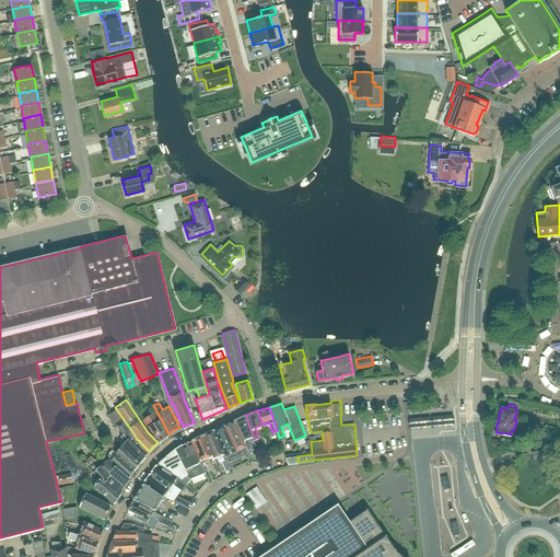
[(160,422),(155,413),(144,420),(149,428),(160,441),(167,434),(160,422)]
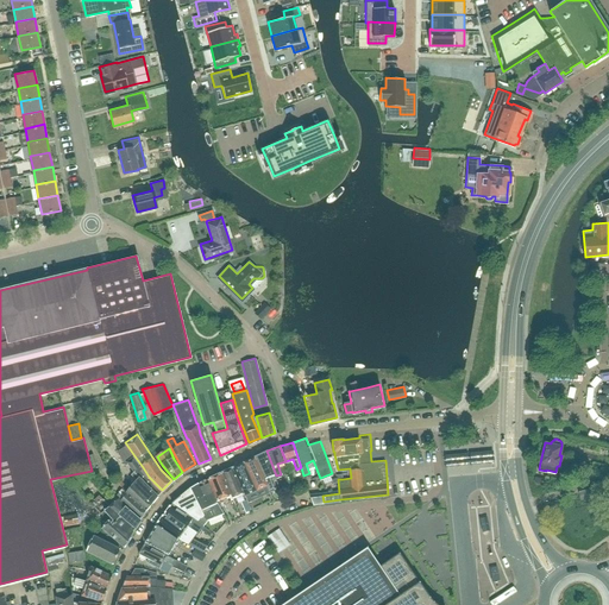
[(265,451),(255,455),(269,489),(274,487),(272,486),(269,476),(274,473),(265,451)]
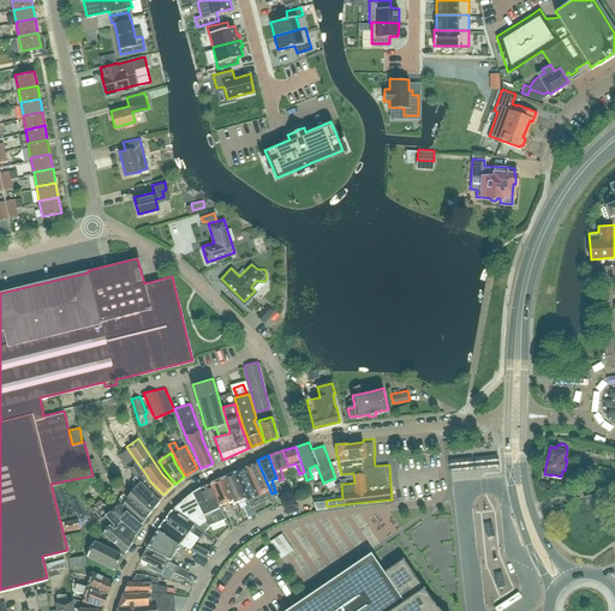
[(137,478),(144,472),(135,459),(127,465),(136,475),(137,478)]
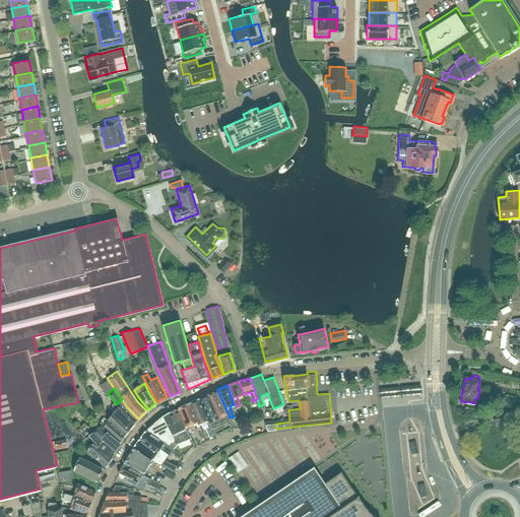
[(220,422),(230,417),(216,390),(207,394),(220,422)]
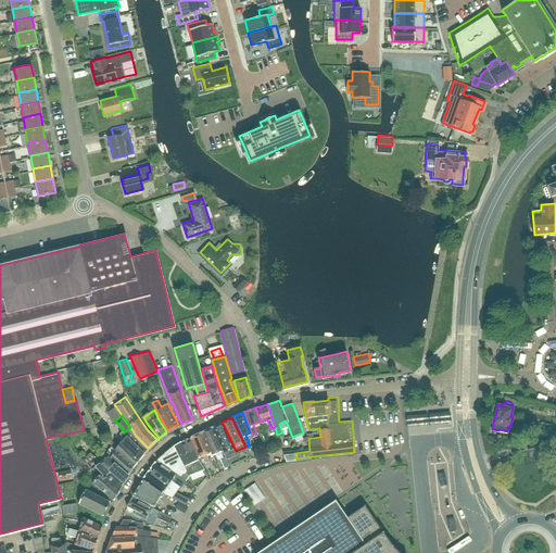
[(222,422),(212,426),(226,455),(236,451),(222,422)]
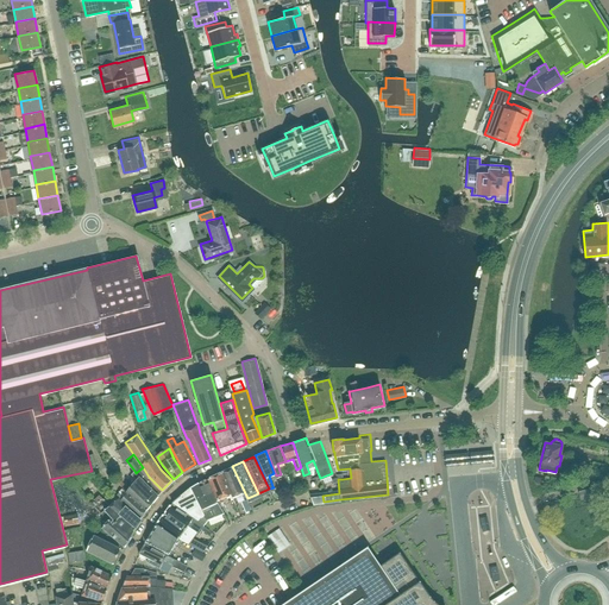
[(162,490),(149,477),(143,467),(136,473),(138,476),(157,495),(162,490)]
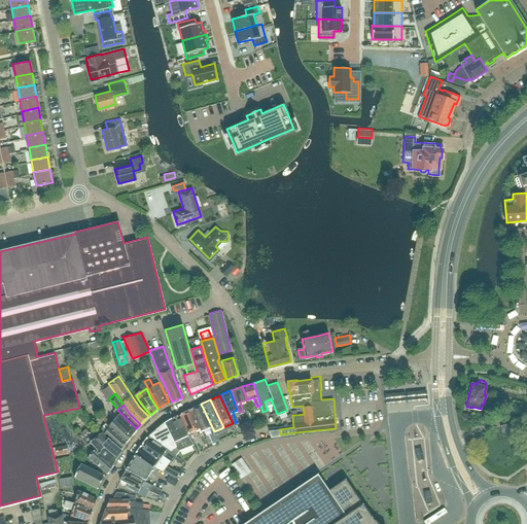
[(209,425),(200,405),(191,408),(201,429),(209,425)]
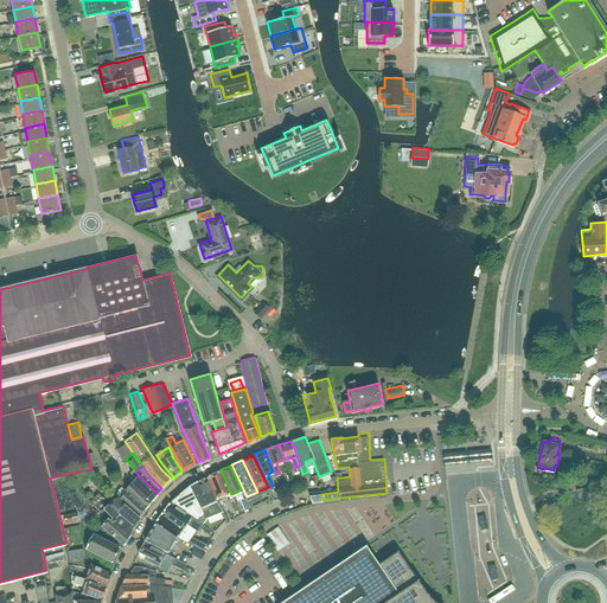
[(126,489),(145,507),(157,493),(138,474),(135,472),(134,469),(126,475),(132,481),(125,488),(126,489)]
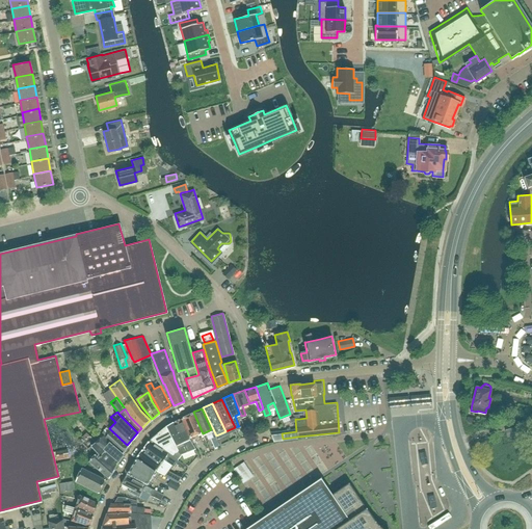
[(181,418),(193,442),(197,440),(197,438),(201,435),(201,434),(203,434),(201,430),(193,412),(181,418)]
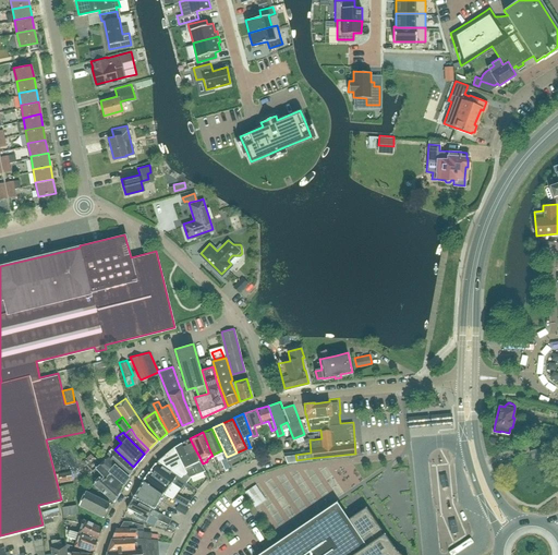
[(193,462),(199,472),(205,470),(202,463),(203,463),(190,438),(181,443),(186,454),(187,454),(190,459),(192,462),(193,462)]
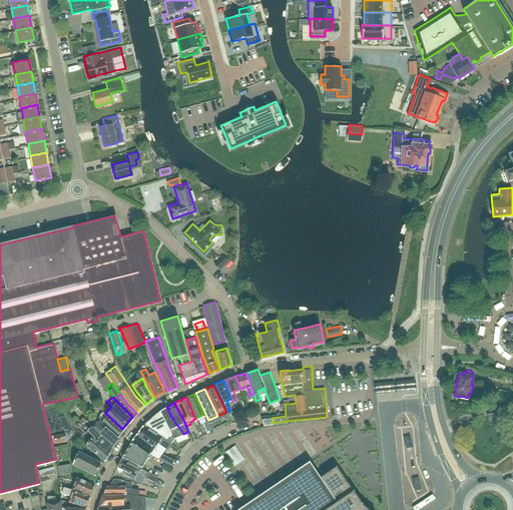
[(166,407),(159,410),(169,429),(171,433),(174,437),(175,438),(181,435),(183,434),(177,425),(176,425),(174,422),(172,417),(171,417),(166,407)]
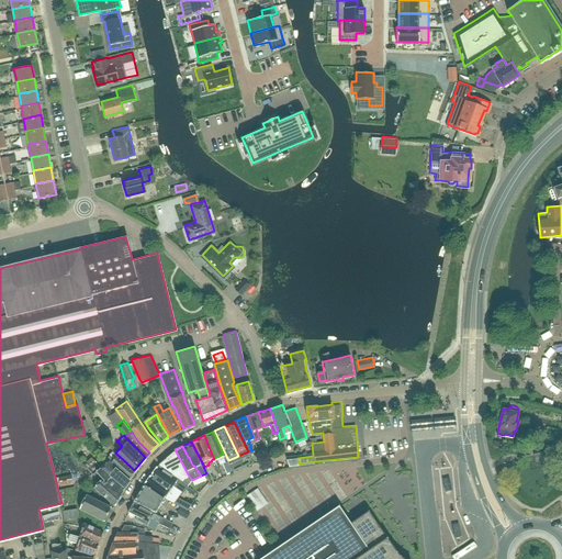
[(186,470),(175,449),(157,465),(187,484),(191,479),(188,474),(186,470)]
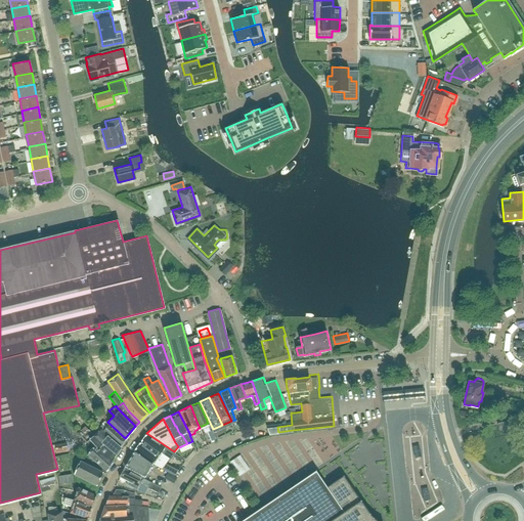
[(510,420),(498,423),(499,429),(511,426),(510,420)]
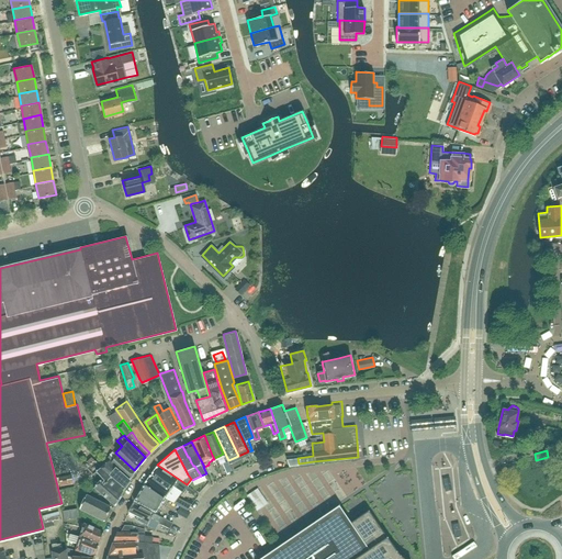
[(115,468),(108,459),(107,458),(103,455),(99,458),(98,457),(94,453),(83,462),(93,473),(96,470),(101,477),(100,478),(119,494),(128,480),(115,468)]
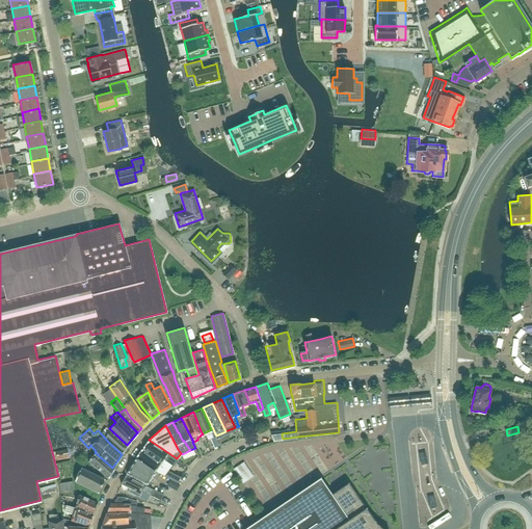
[(127,445),(110,429),(105,434),(112,443),(123,451),(127,445)]
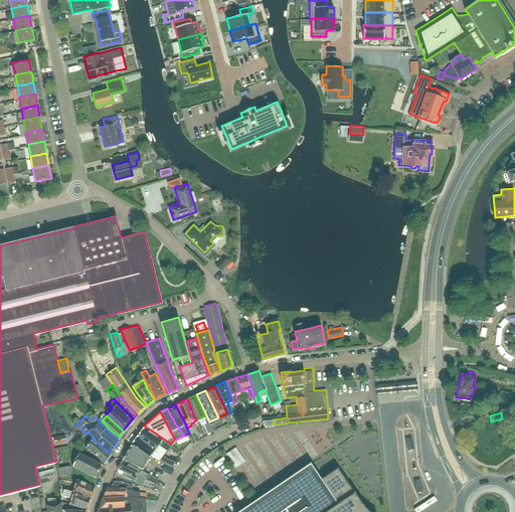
[(208,420),(203,422),(207,433),(212,431),(208,420)]
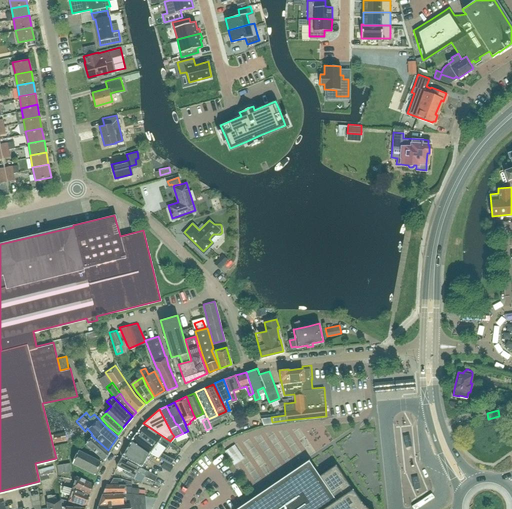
[(131,439),(149,452),(158,457),(160,453),(166,446),(167,446),(170,441),(143,423),(131,439)]
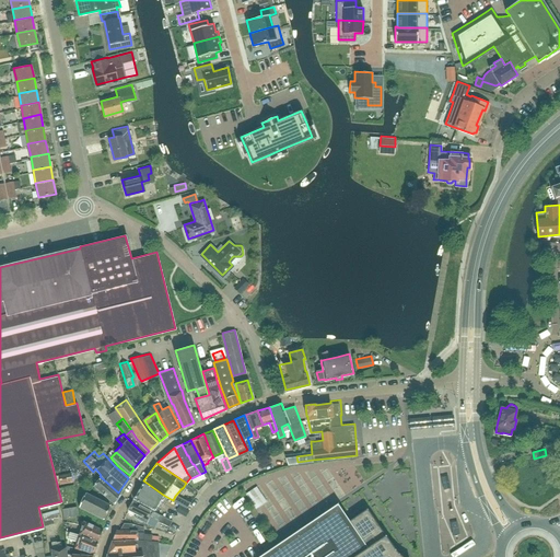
[(71,480),(70,472),(58,474),(60,483),(71,480)]
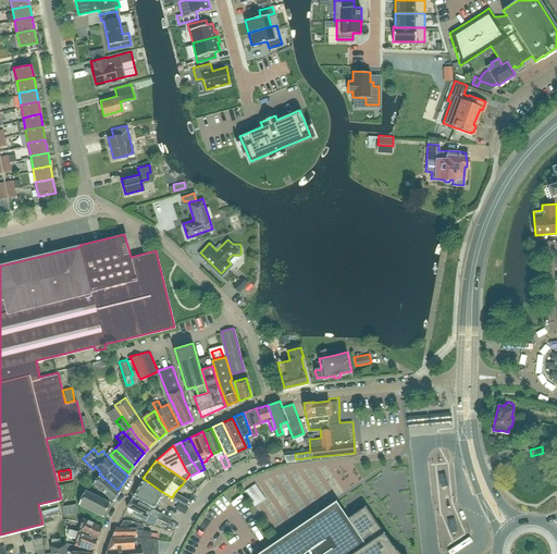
[(99,474),(96,478),(93,482),(113,500),(119,491),(118,490),(99,474)]
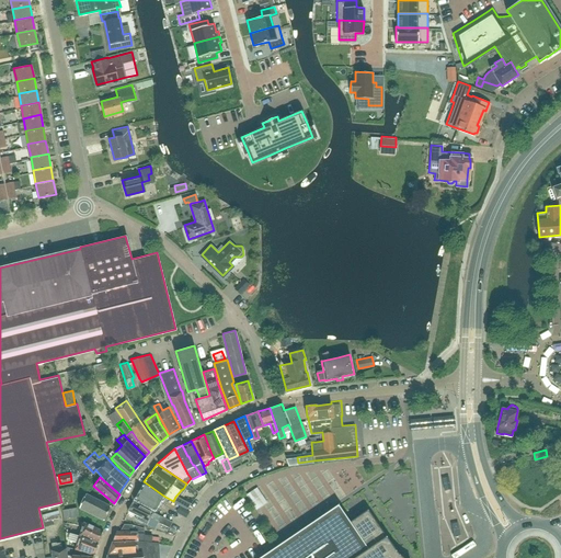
[(155,510),(163,496),(144,481),(134,499),(155,510)]
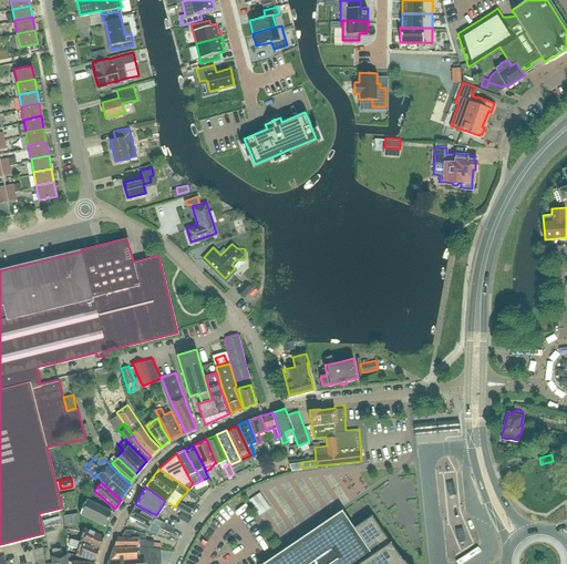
[(112,510),(86,498),(80,512),(104,524),(112,510)]
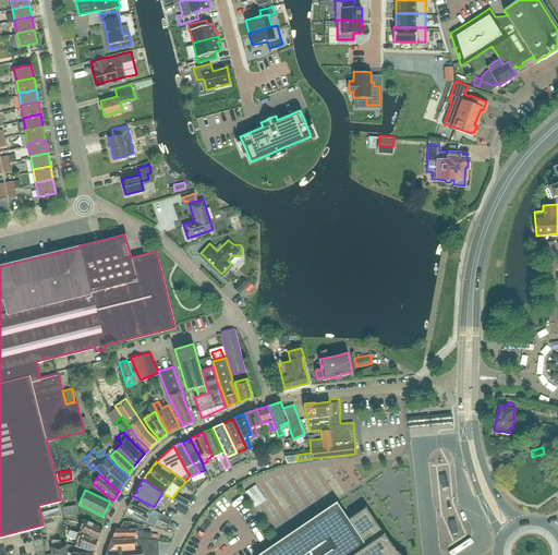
[(178,501),(183,504),(185,505),(190,499),(176,492),(174,494),(172,498),(178,501)]
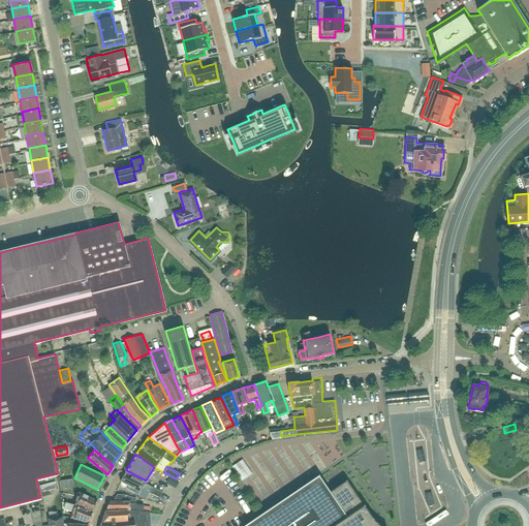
[(125,471),(120,480),(128,484),(126,487),(137,492),(138,490),(142,485),(149,489),(151,485),(125,471)]
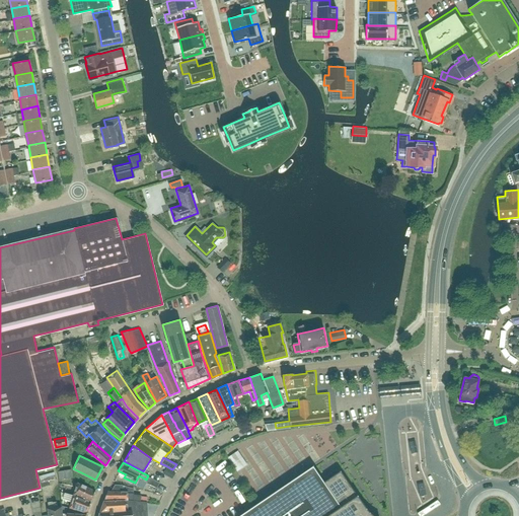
[(165,465),(162,471),(171,476),(175,471),(165,465)]
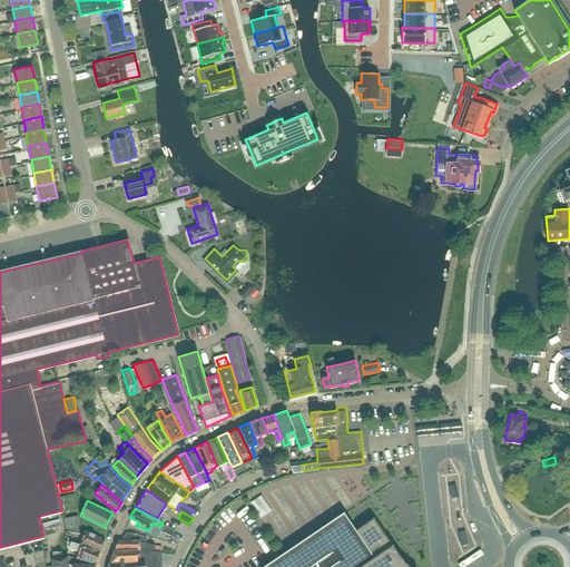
[(373,518),(355,530),(343,512),(262,566),(409,566),(405,564),(403,561),(401,558),(373,518)]
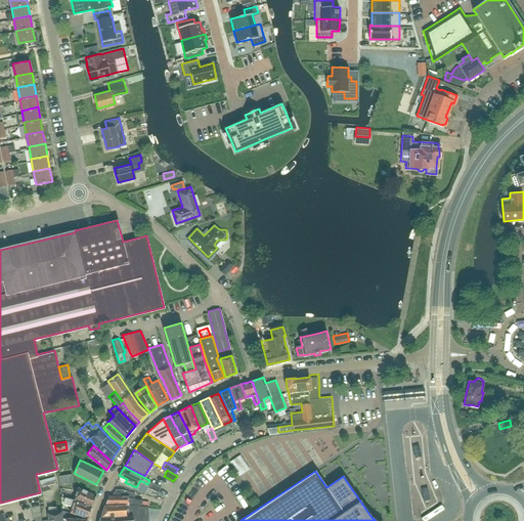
[(161,486),(149,480),(147,484),(146,486),(158,491),(161,486)]
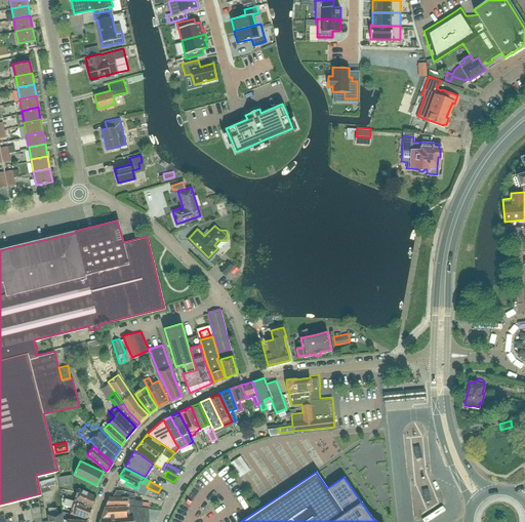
[(74,499),(91,508),(96,495),(78,487),(74,499)]
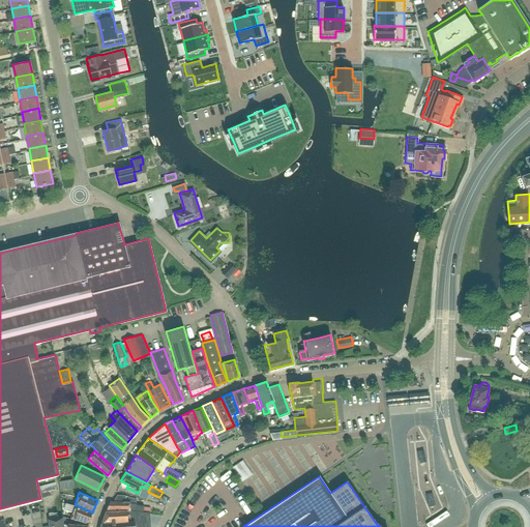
[(106,510),(127,509),(129,509),(129,504),(135,504),(135,502),(136,502),(136,497),(127,495),(125,495),(116,494),(113,500),(111,500),(110,500),(106,510)]
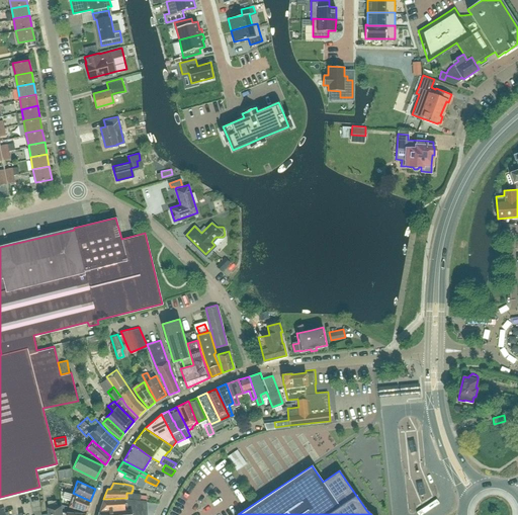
[(90,501),(73,493),(60,490),(61,496),(71,499),(69,505),(87,511),(90,501)]
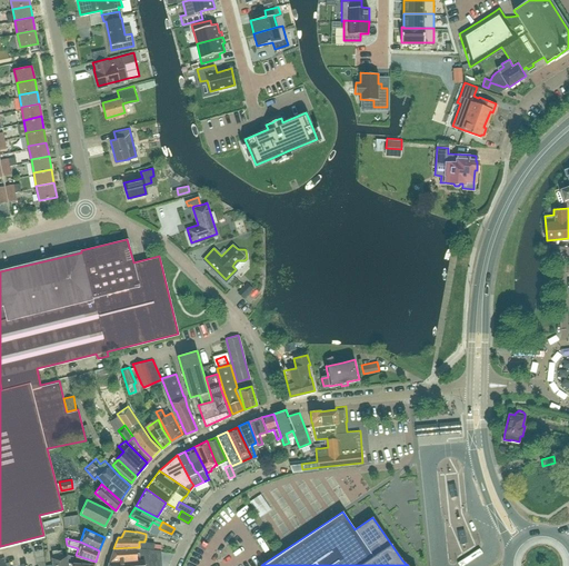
[(161,565),(161,550),(149,548),(139,547),(137,547),(113,548),(109,562),(107,565),(161,565)]
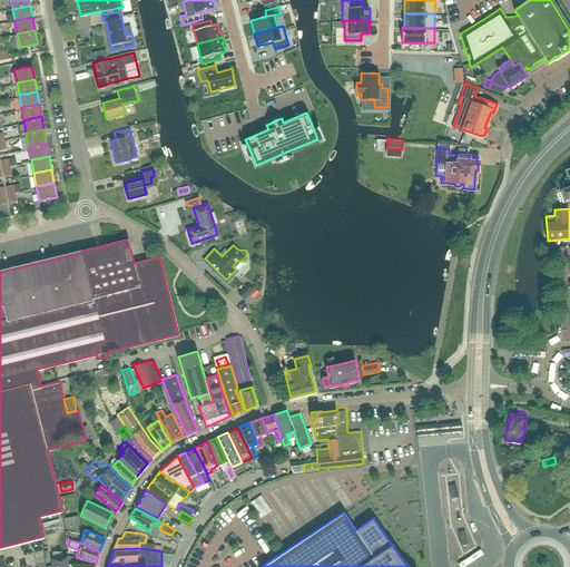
[(53,566),(68,566),(68,560),(67,556),(52,558),(53,564),(53,566)]
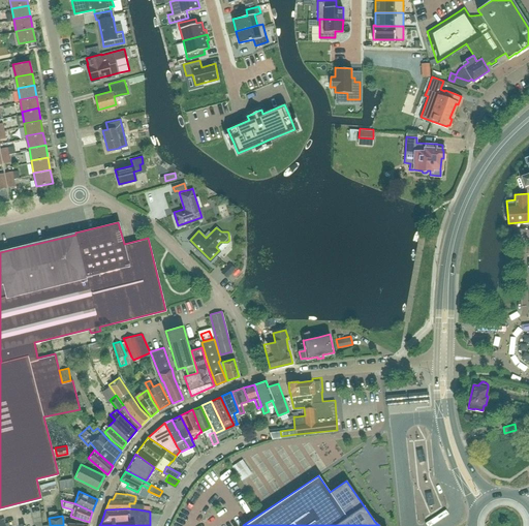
[(5,525),(4,517),(0,518),(0,525),(24,525),(24,524),(21,524),(21,525),(5,525)]
